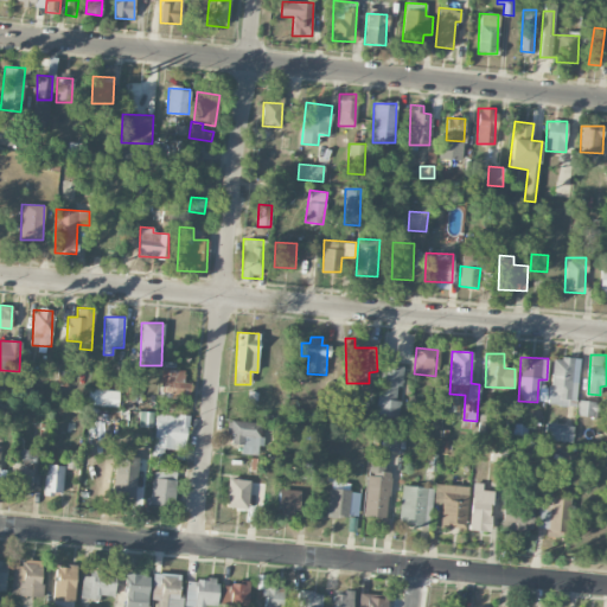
[(579,358),(551,357),(549,404),(576,406),(579,358)]
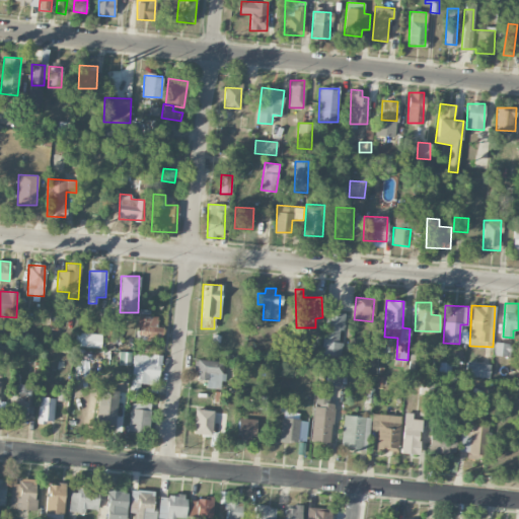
[(345,312),(324,311),(322,356),(340,357),(341,331),(344,331),(345,312)]
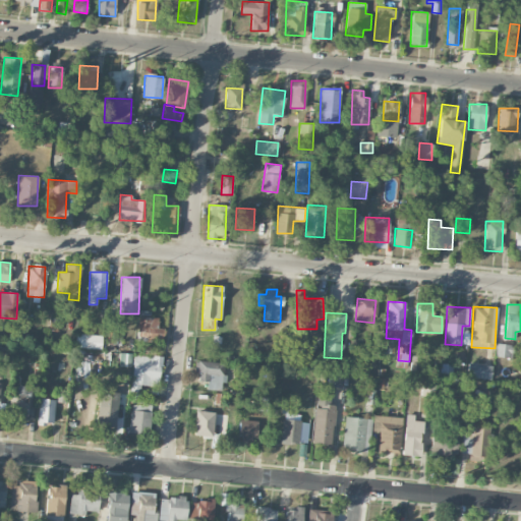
[(158,317),(137,317),(136,341),(164,341),(164,328),(158,328),(158,317)]
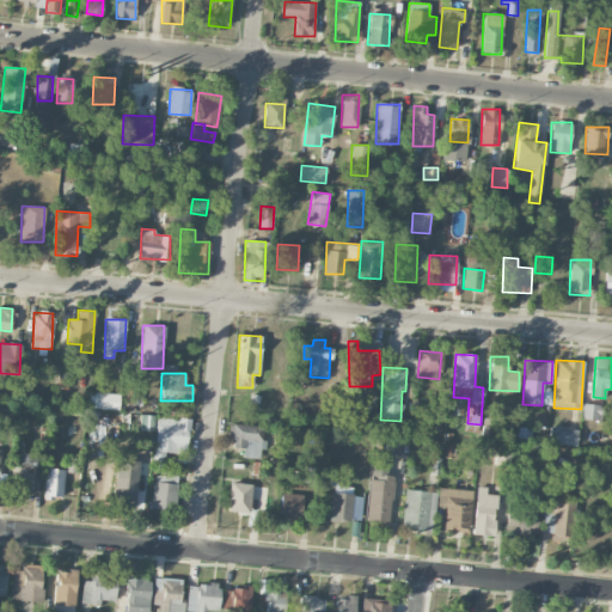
[(89,409),(123,410),(123,395),(90,393),(89,409)]
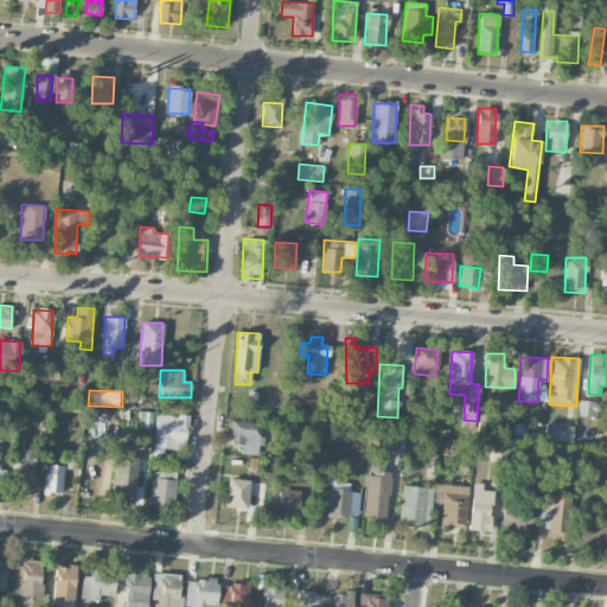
[(579,416),(596,416),(598,401),(579,401),(579,416)]
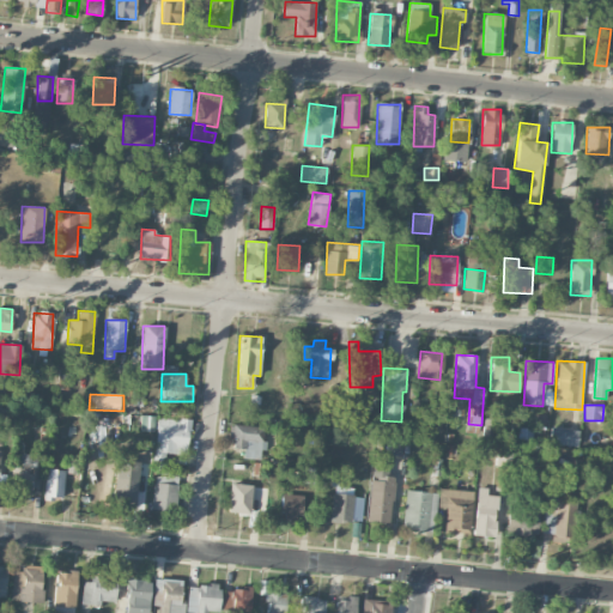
[(188,455),(188,419),(156,418),(155,467),(164,467),(164,454),(188,455)]
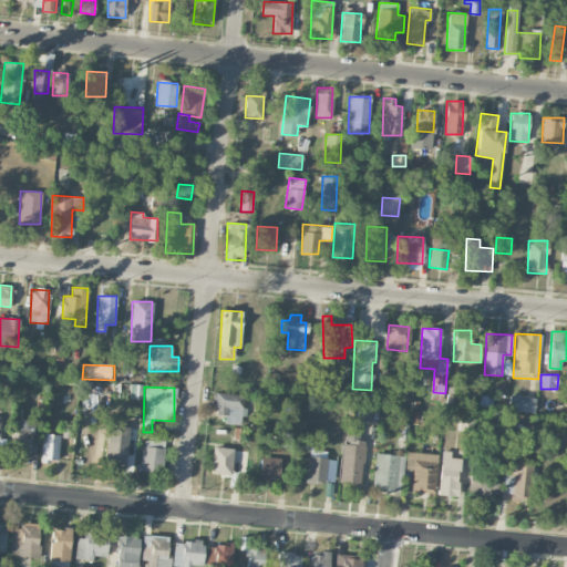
[(225,415),(225,424),(241,425),(243,394),(215,393),(214,414),(225,415)]
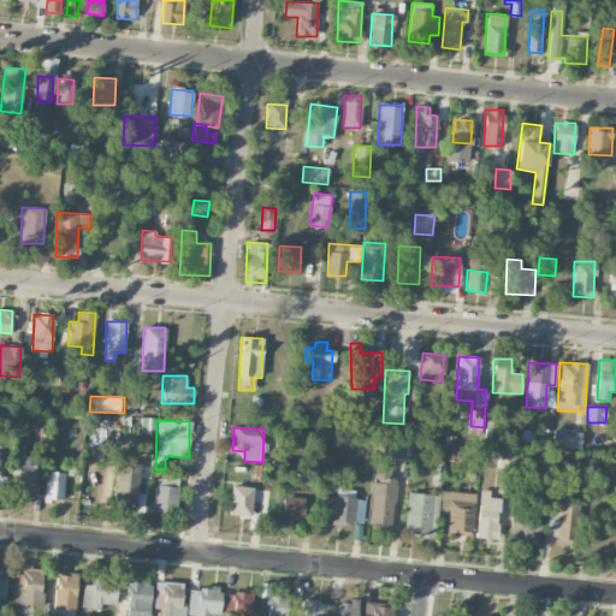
[(554,430),(552,445),(580,449),(582,432),(554,430)]
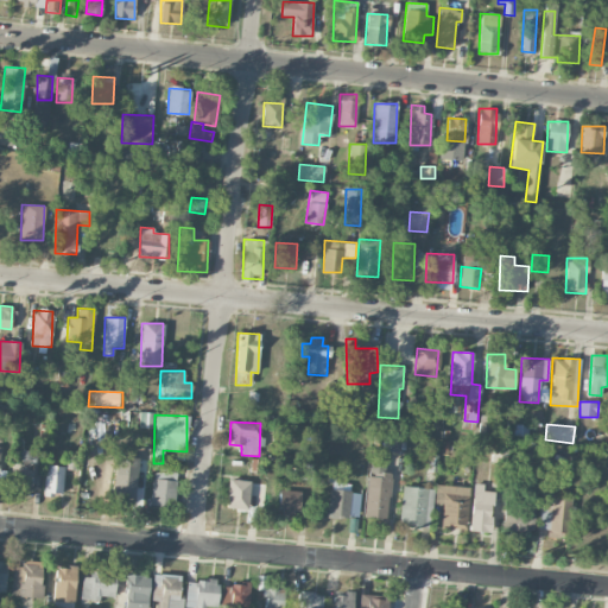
[(399,437),(382,436),(381,450),(398,453),(399,437)]
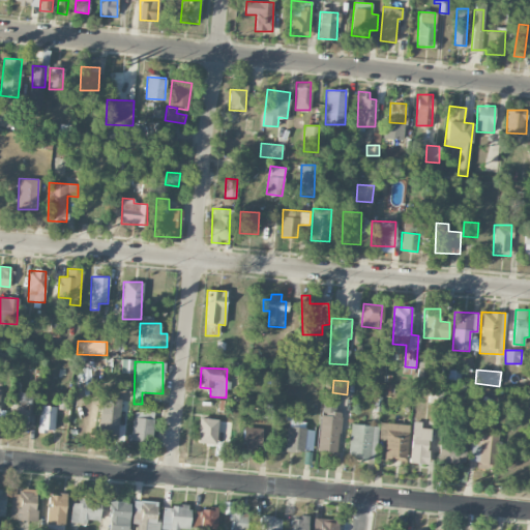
[(31,393),(18,392),(17,405),(11,404),(9,425),(28,427),(31,393)]
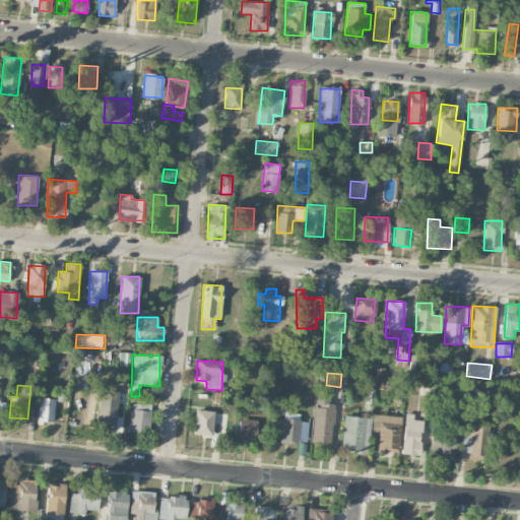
[(116,430),(118,391),(99,390),(96,429),(116,430)]
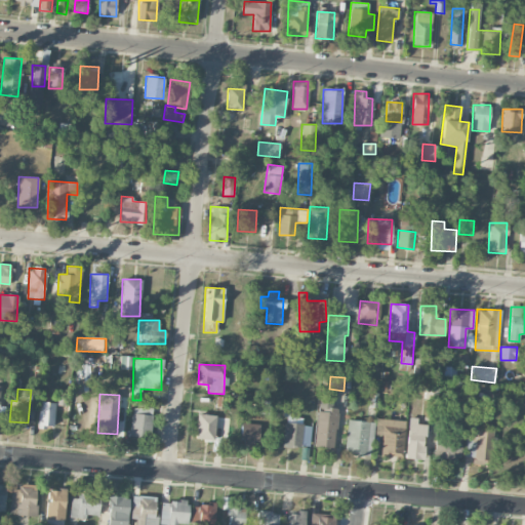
[(315,447),(334,448),(337,408),(332,407),(332,398),(318,397),(315,447)]
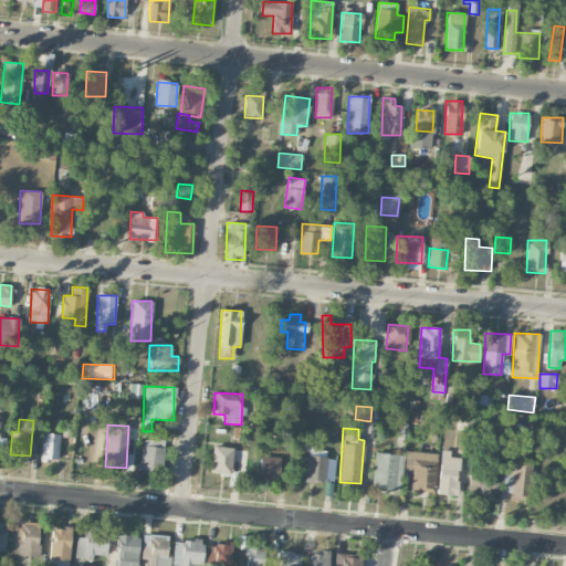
[(280,443),(289,443),(290,433),(282,432),(280,443)]
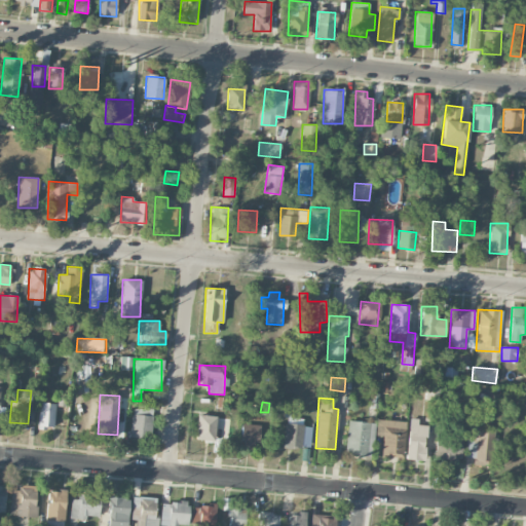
[(38,427),(54,428),(54,403),(39,403),(38,427)]
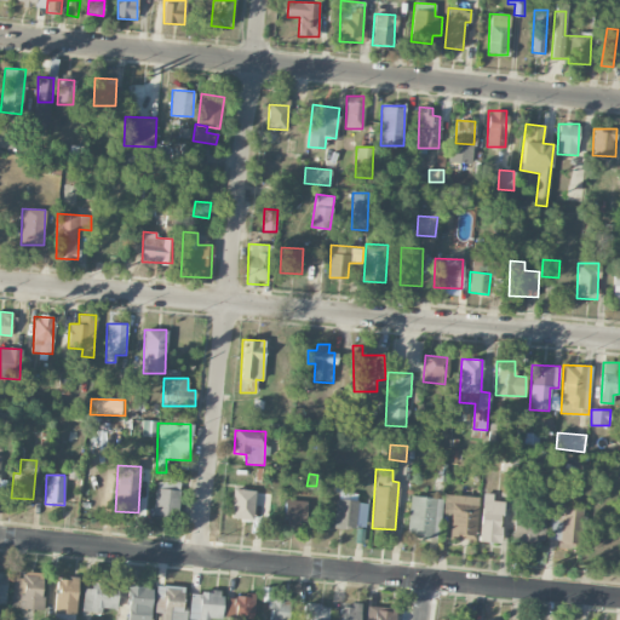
[(177,517),(179,489),(164,488),(164,478),(156,477),(153,515),(177,517)]
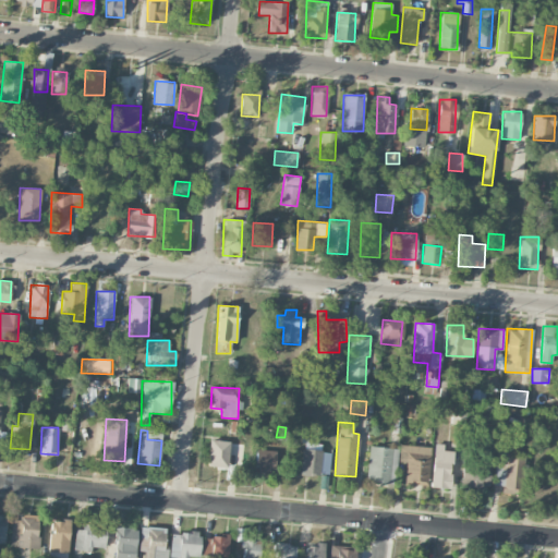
[(208,466),(228,468),(229,441),(209,440),(208,466)]
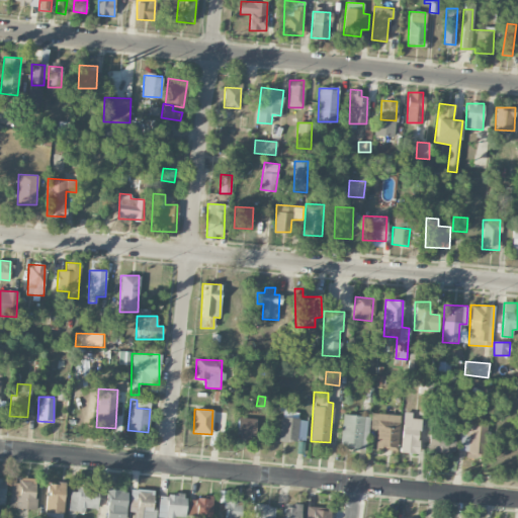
[(419,453),(420,419),(412,419),(412,412),(403,412),(402,452),(419,453)]
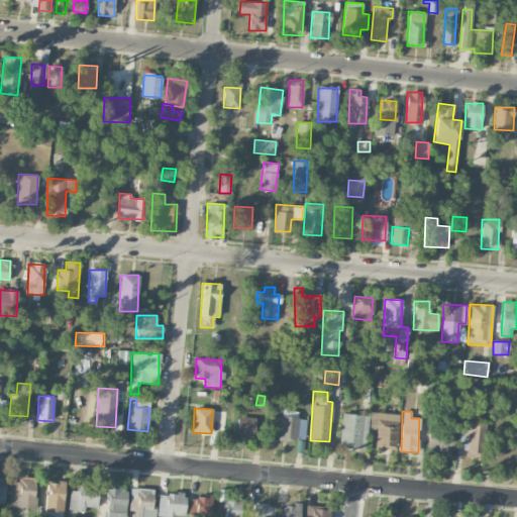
[(377,428),(376,449),(397,450),(399,414),(371,413),(370,428),(377,428)]
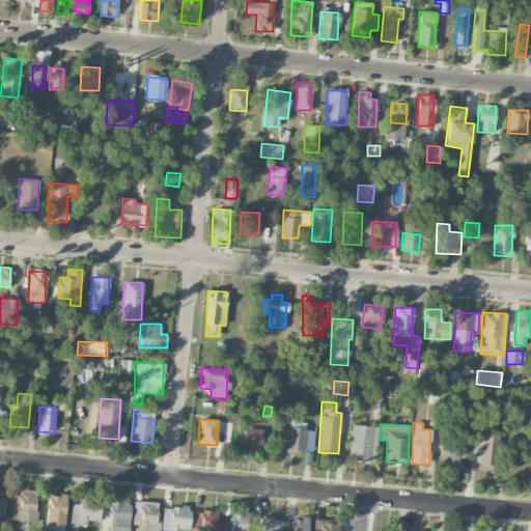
[(376,458),(378,426),(351,425),(350,457),(376,458)]
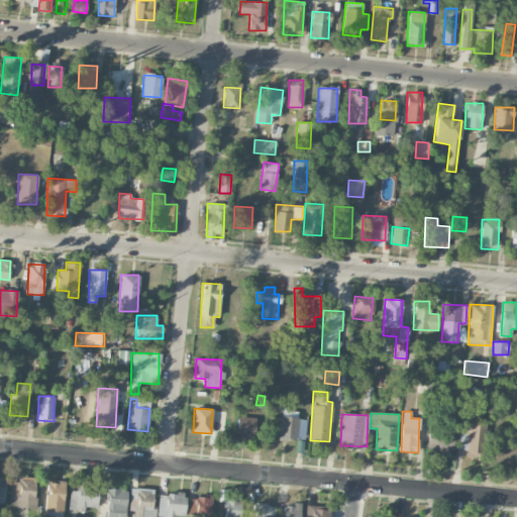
[(279,438),(297,439),(297,417),(280,416),(279,438)]
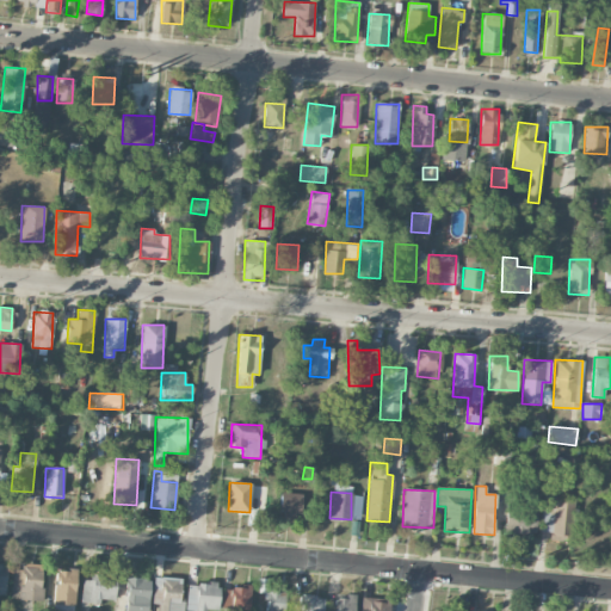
[(302,497),(281,495),(279,512),(301,513),(302,497)]
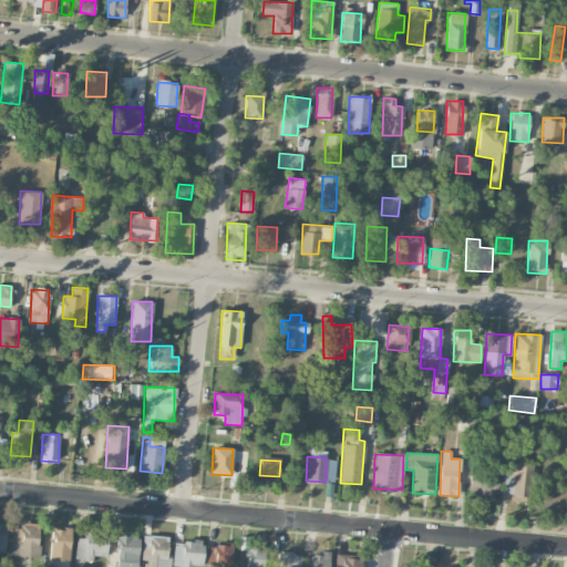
[(503,462),(502,496),(531,496),(532,463),(503,462)]
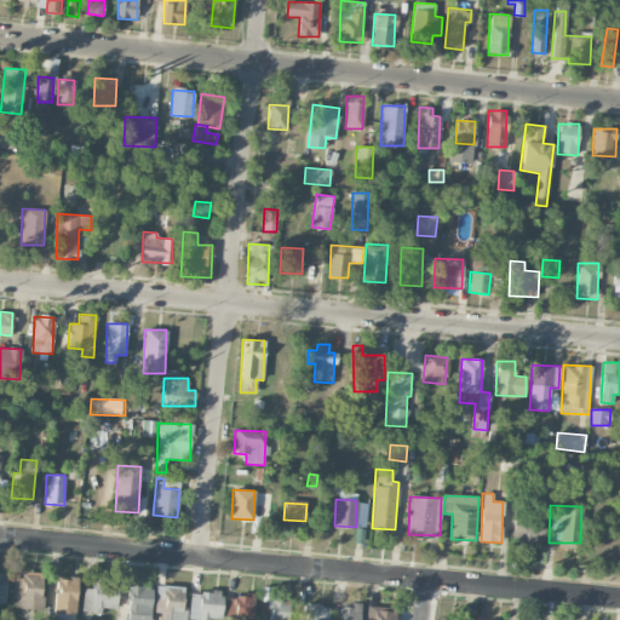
[(545,514),(514,512),(512,540),(544,541),(545,514)]
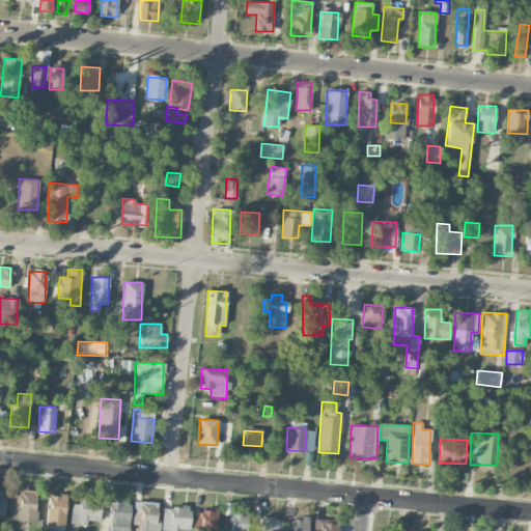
[(11,491),(10,520),(35,521),(36,492),(11,491)]
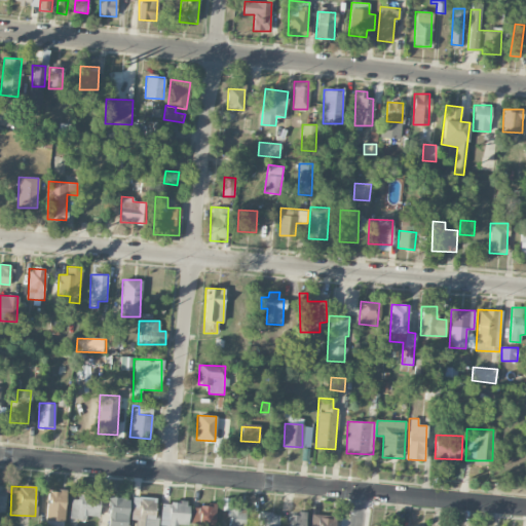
[(47,521),(65,521),(66,491),(48,490),(47,521)]
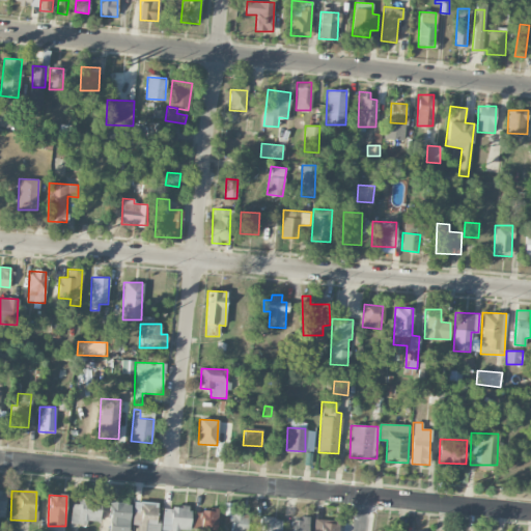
[(100,523),(101,499),(80,498),(79,504),(72,504),(71,522),(100,523)]
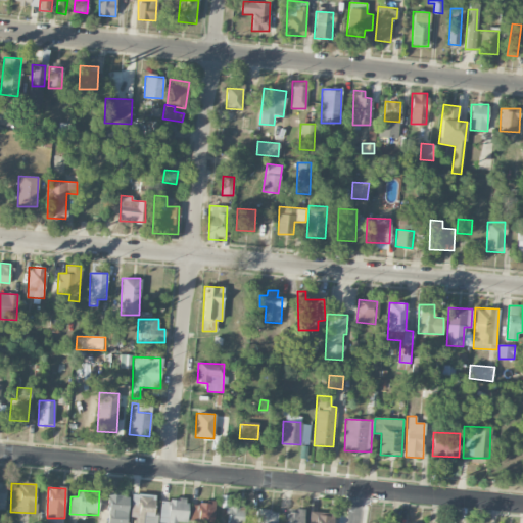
[(155,494),(132,493),(131,517),(135,517),(135,522),(156,522),(157,514),(154,514),(155,494)]
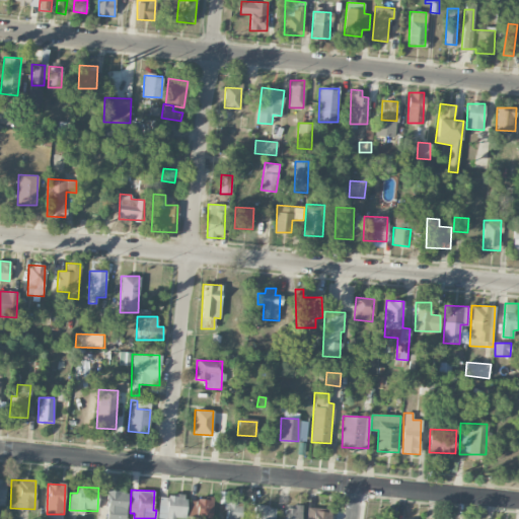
[(126,518),(126,491),(108,491),(107,518),(126,518)]
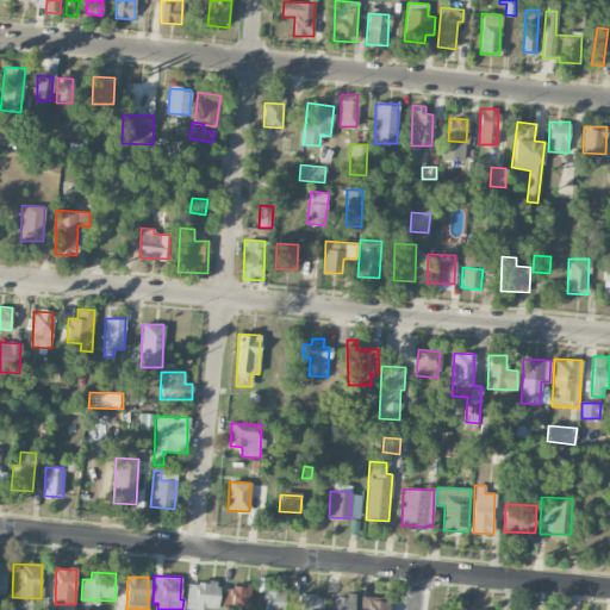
[(186,608),(218,609),(218,583),(186,582),(186,608)]
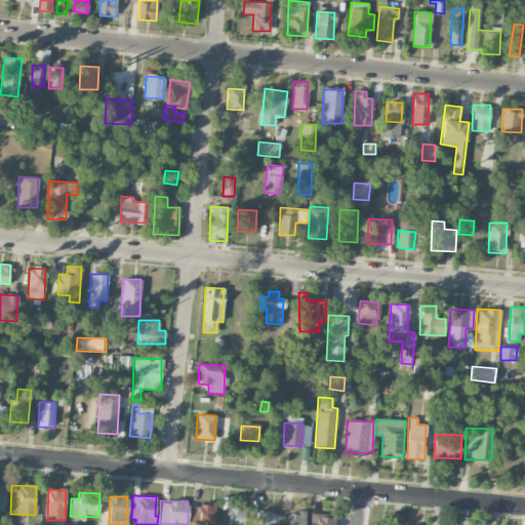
[(192,503),(192,523),(214,524),(215,505),(192,503)]
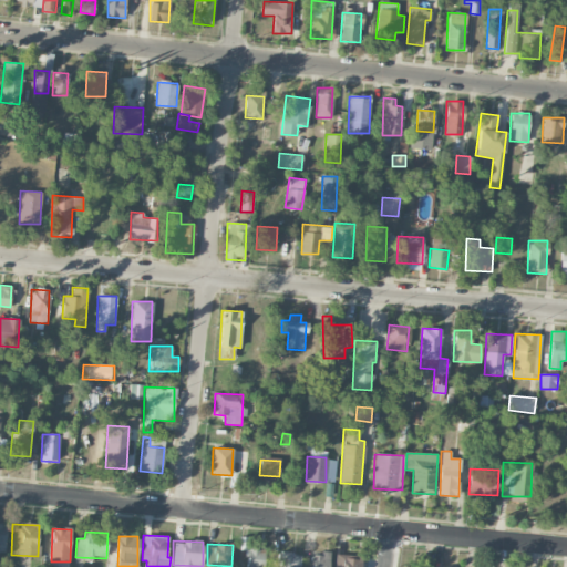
[(246,566),(264,566),(265,548),(247,548),(246,566)]
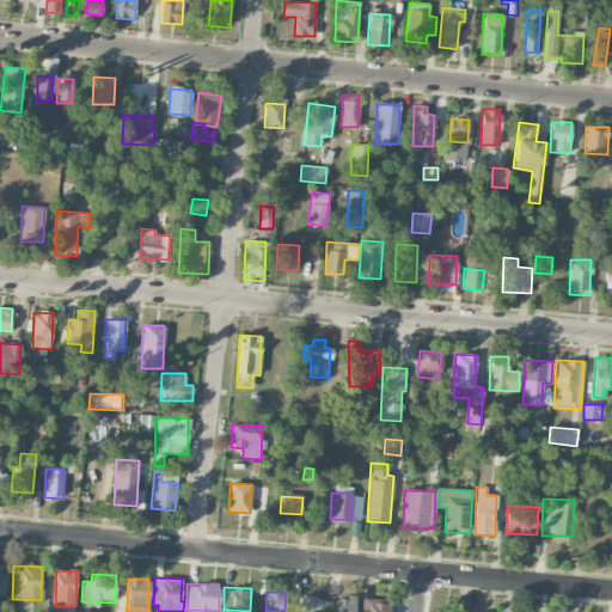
[(354,611),(355,598),(336,597),(335,611),(354,611)]
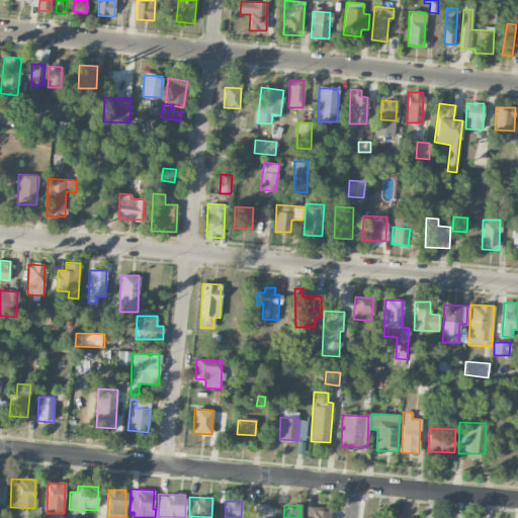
[(305,517),(331,517),(332,508),(307,506),(305,517)]
